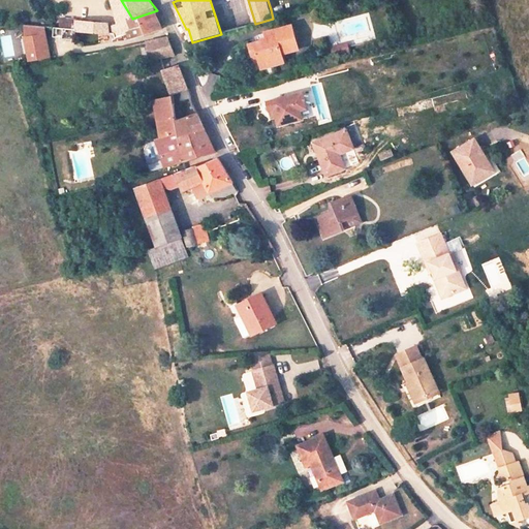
[(119,33),(120,35),(139,31),(142,37),(165,30),(160,16),(157,10),(132,19),(117,23),(119,33)]
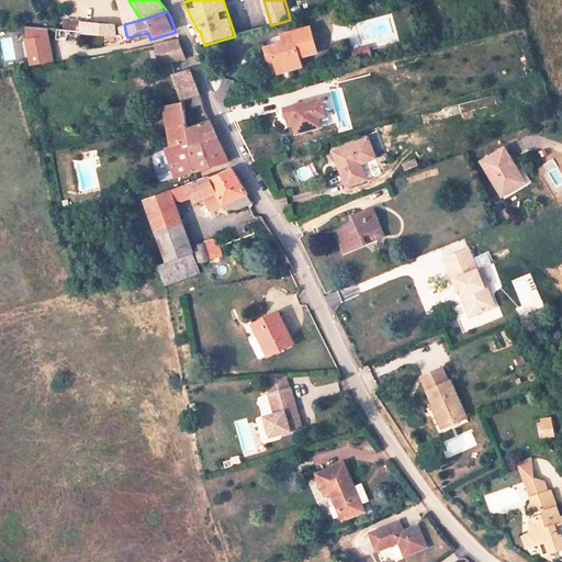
[(54,32),(54,23),(30,20),(33,34),(31,34),(36,58),(46,57),(47,63),(59,60),(54,32)]
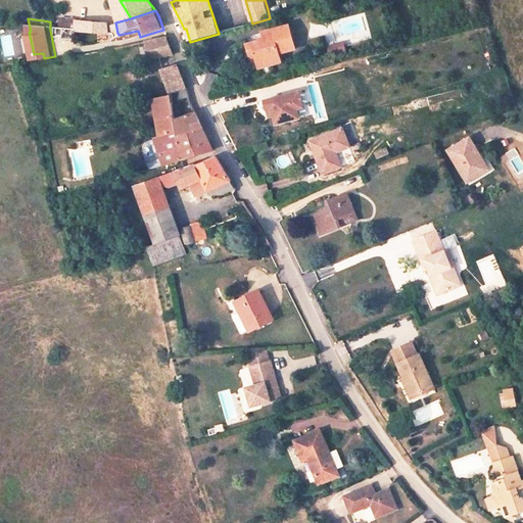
[(84,32),(83,27),(64,24),(63,32),(84,32)]
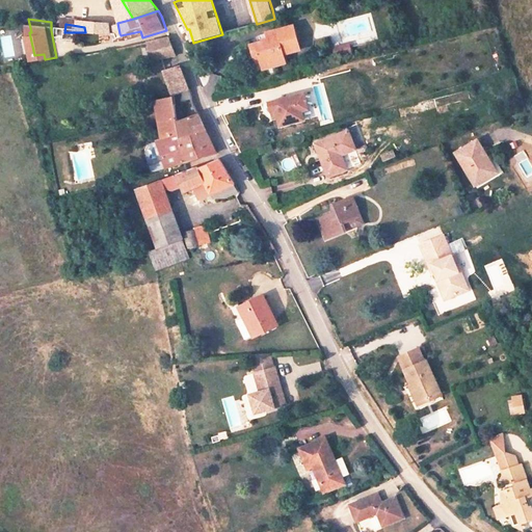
[(296,48),(290,27),(262,36),(264,44),(246,50),(247,54),(254,53),(258,64),(260,65),(269,63),(272,68),(283,64),(280,53),(296,48)]
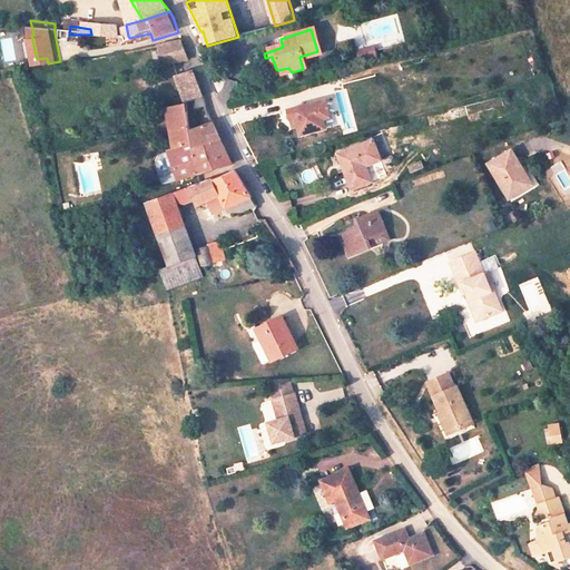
[(193,72),(188,61),(180,43),(158,49),(177,105),(167,107),(175,148),(194,144),(190,130),(186,104),(180,75),(193,72)]
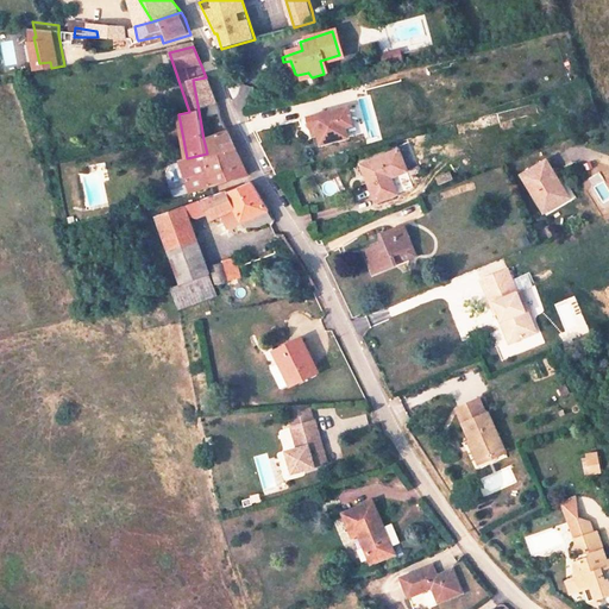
[(395,61),(394,57),(399,55),(396,50),(378,57),(381,66),(395,61)]
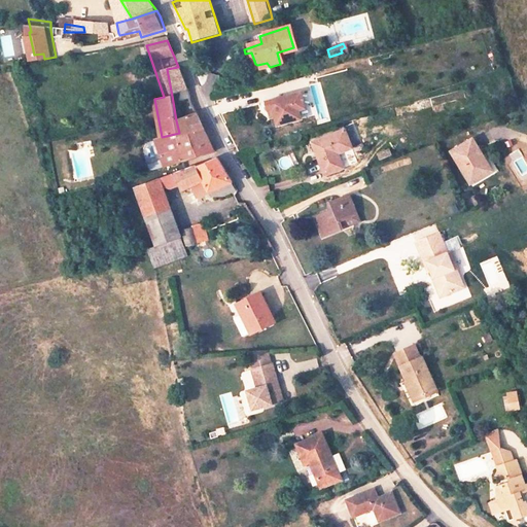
[(255,64),(251,53),(245,54),(249,66),(255,65),(257,71),(270,67),(267,63),(257,65),(255,64)]
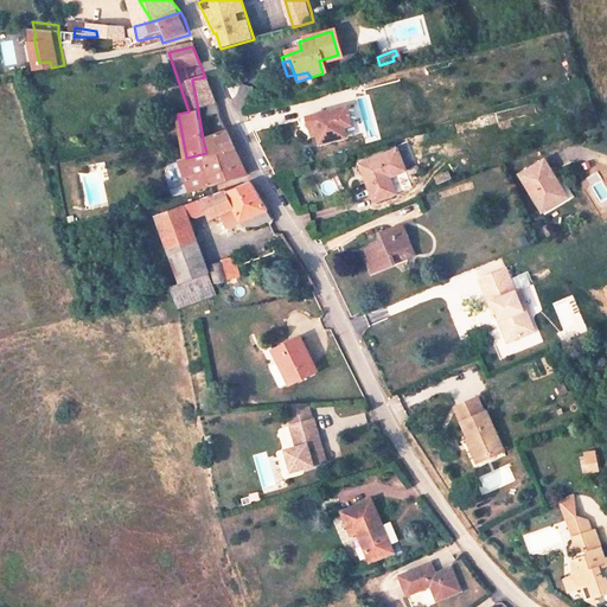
[(216,106),(205,77),(192,80),(198,110),(216,106)]
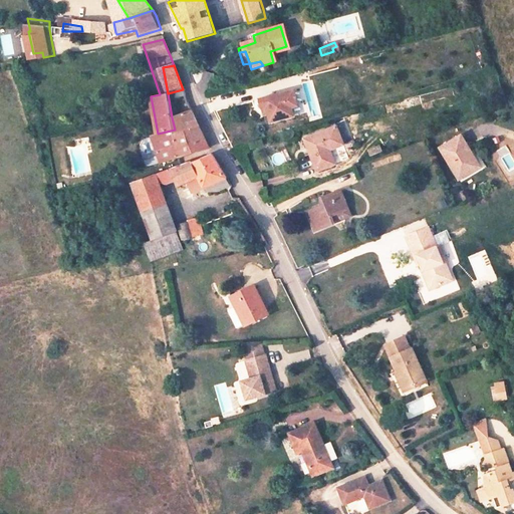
[(210,90),(213,73),(201,71),(198,88),(210,90)]
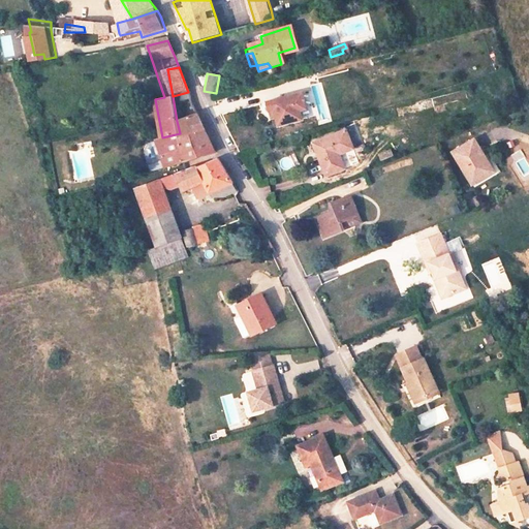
[(253,94),(216,97),(217,112),(254,109),(253,94)]
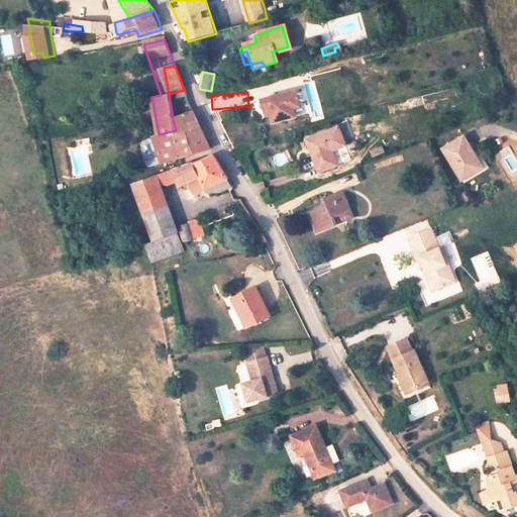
[(300,113),(294,93),(260,103),(262,113),(268,113),(273,129),(289,124),(287,116),(300,113)]
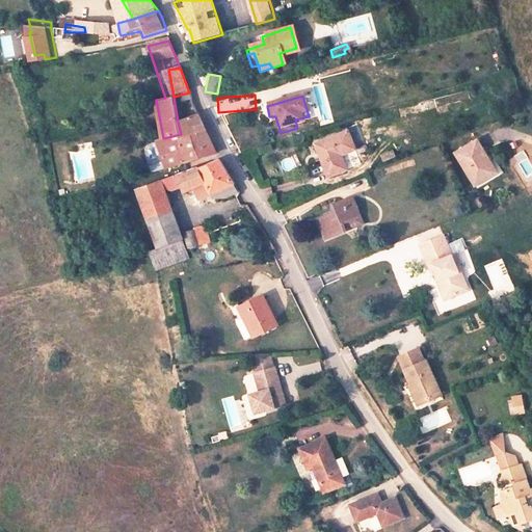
[(219,153),(201,114),(178,122),(181,134),(163,138),(157,139),(165,173),(219,153)]
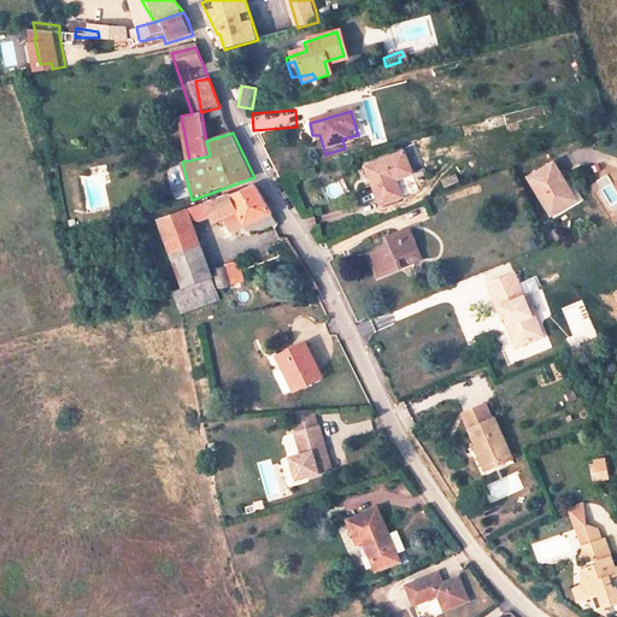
[(392,181),(410,176),(404,156),(364,166),(375,203),(395,197),(392,181)]
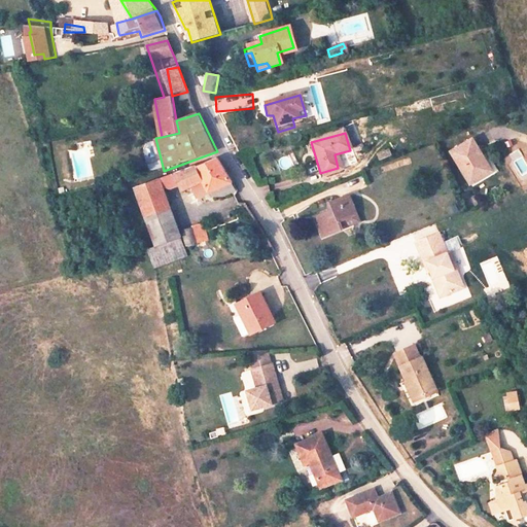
[(479,161),(481,157),(471,142),(451,154),(459,170),(480,163),(479,161)]
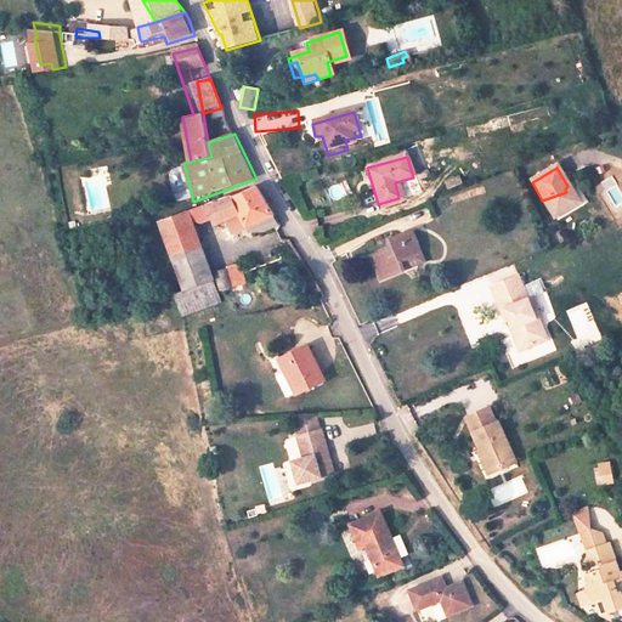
[(450,190),(465,184),(462,174),(446,180),(450,190)]
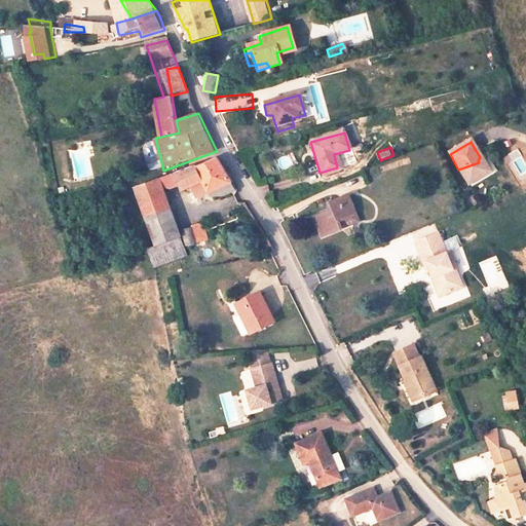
[(231,185),(218,160),(134,190),(155,247),(180,237),(160,186),(168,189),(179,185),(182,192),(199,186),(204,193),(231,185)]
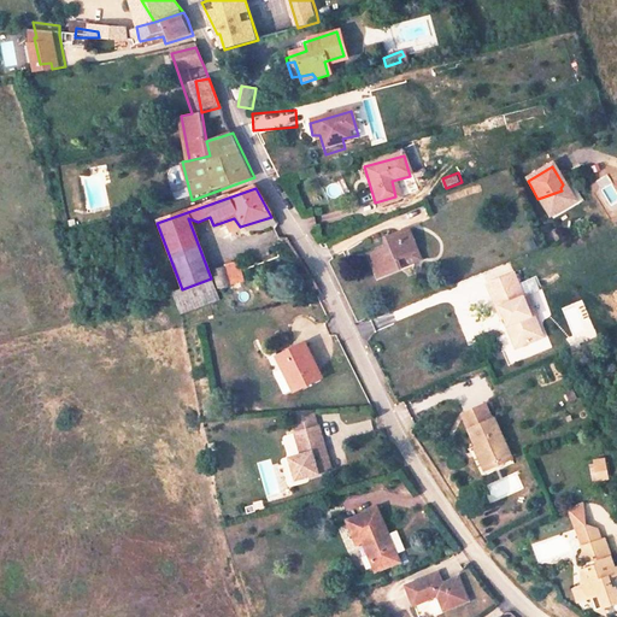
[(297,189),(288,194),(300,211),(307,206),(297,189)]
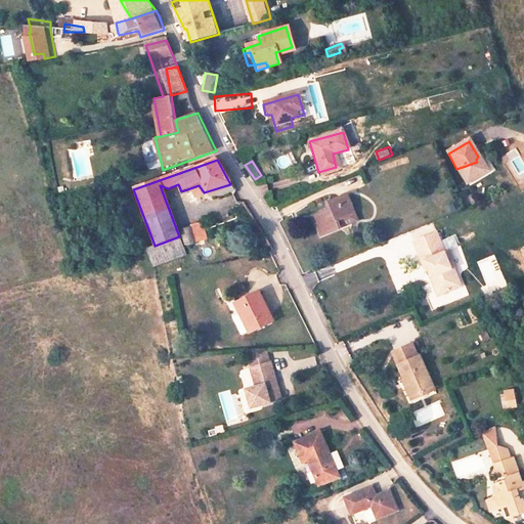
[(485,176),(477,162),(456,169),(467,186),(485,176)]
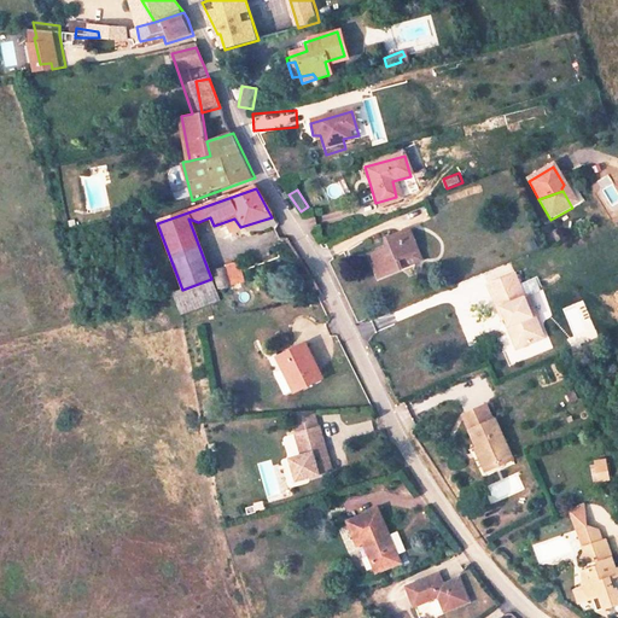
[(424,252),(413,229),(389,239),(391,246),(369,256),(380,279),(404,269),(402,262),(424,252)]
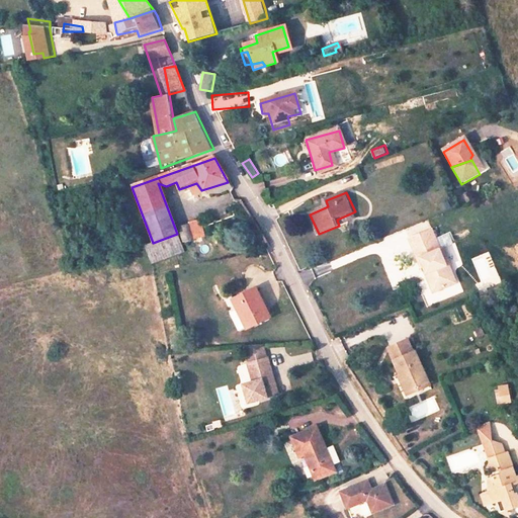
[(204,237),(199,224),(187,227),(190,235),(184,237),(185,243),(204,237)]
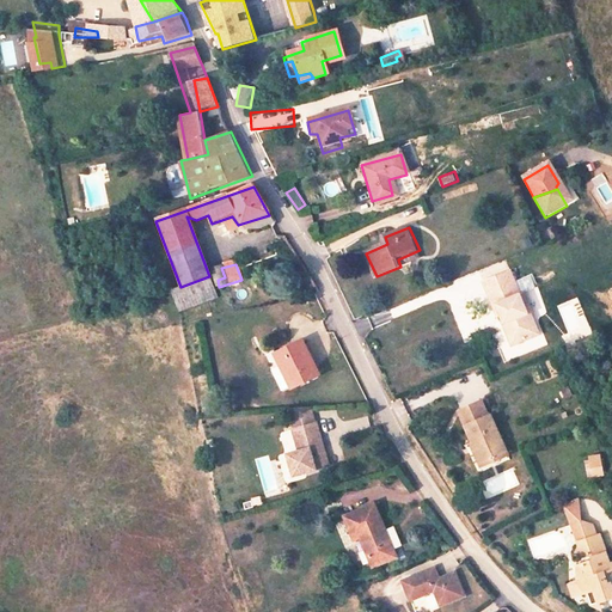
[(527,308),(513,268),(503,271),(508,285),(494,289),(501,310),(505,319),(509,317),(516,340),(540,330),(532,307),(527,308)]
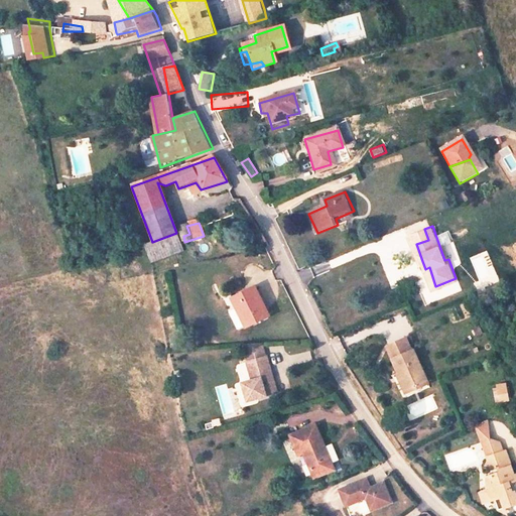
[(428,240),(424,229),(409,234),(419,262),(422,261),(416,244),(428,240)]
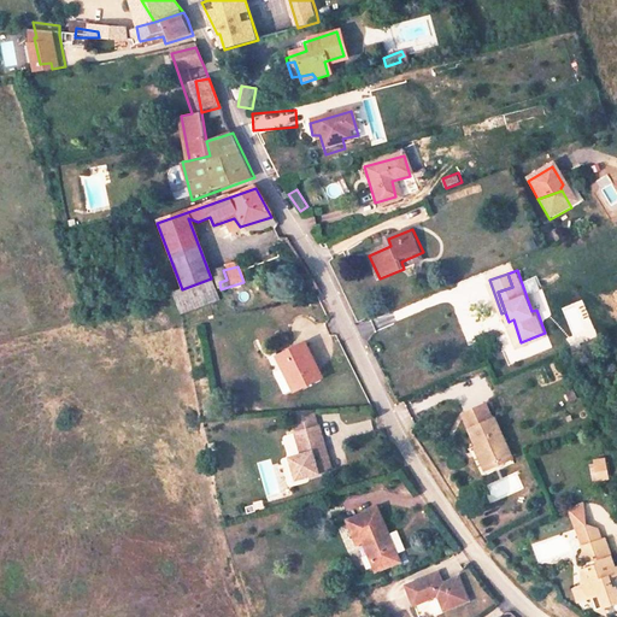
[(211,278),(182,289),(172,293),(181,313),(219,299),(211,278)]
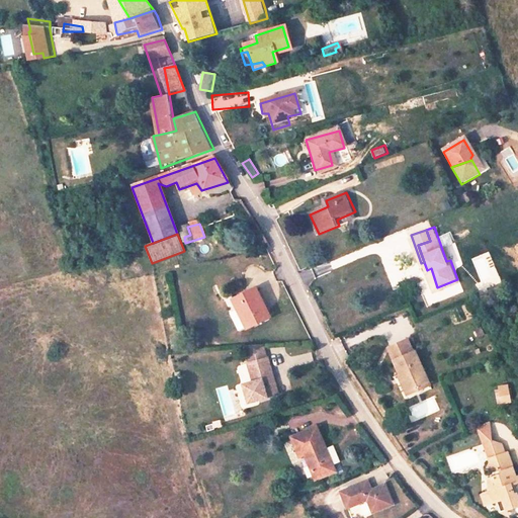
[(443,246),(452,241),(447,234),(439,238),(443,246)]
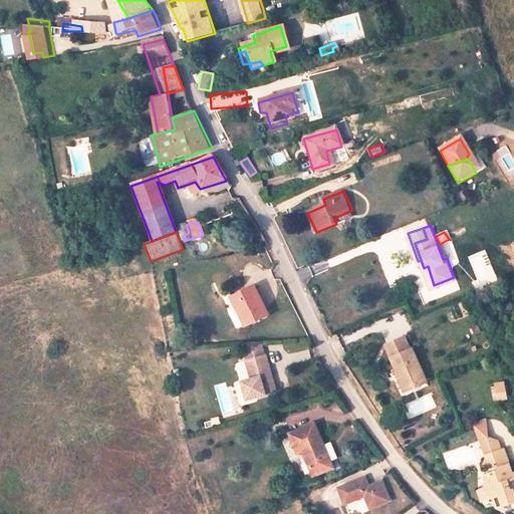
[(428,266),(424,268),(430,286),(434,285),(428,266)]
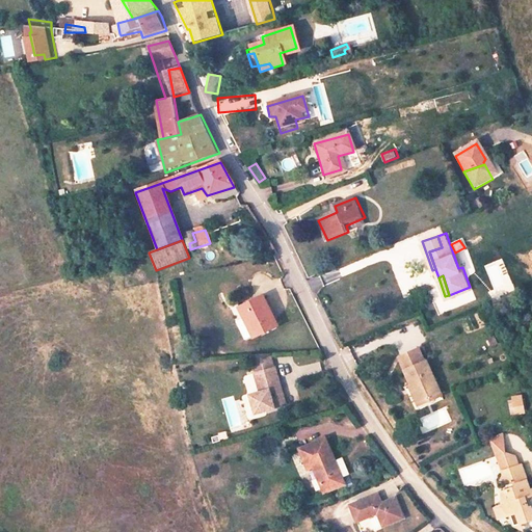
[(277,327),(262,298),(240,310),(256,339),(277,327)]
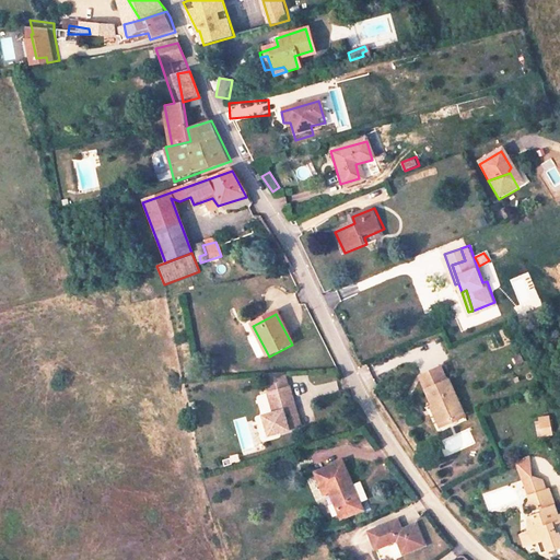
[(430,391),(427,392),(442,430),(465,419),(450,382),(446,382),(440,369),(423,376),(430,391)]
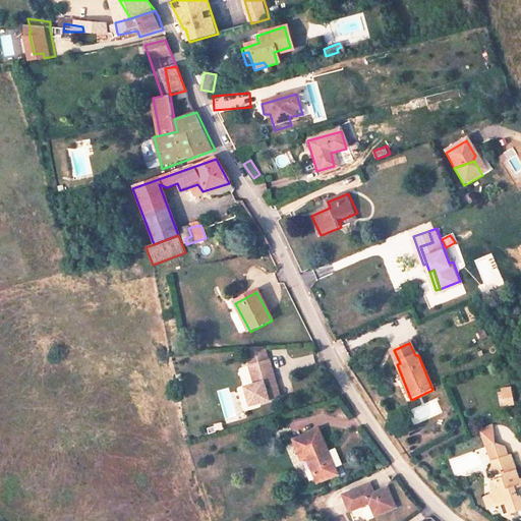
[(269,363),(265,353),(245,354),(251,370),(269,363)]
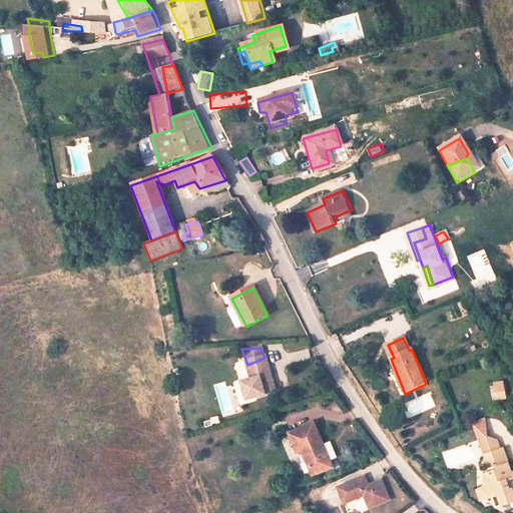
[(280,393),(267,359),(265,358),(247,365),(253,381),(262,399),(280,393)]
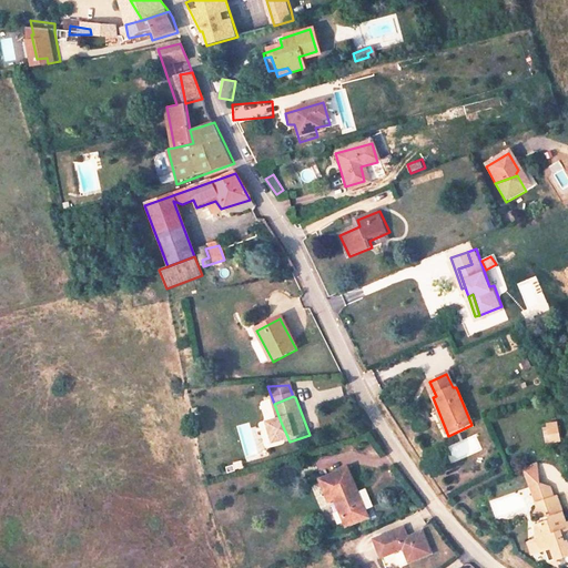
[(290,442),(281,422),(271,425),(267,427),(276,448),(290,442)]
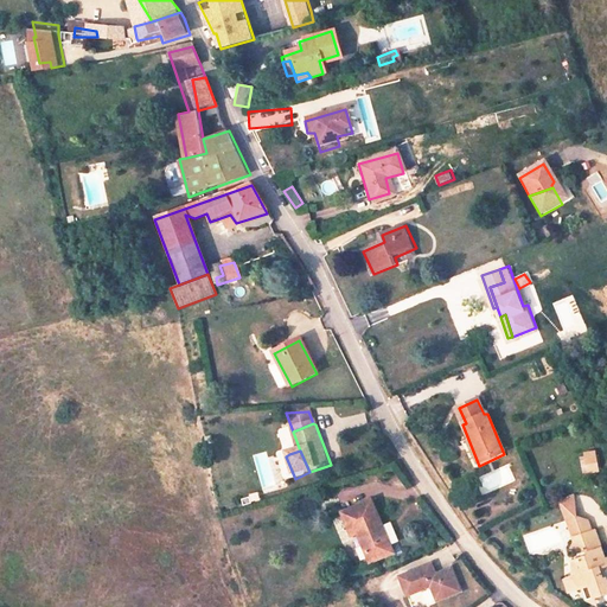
[(581,458),(582,473),(598,472),(595,452),(583,453),(585,458),(581,458)]
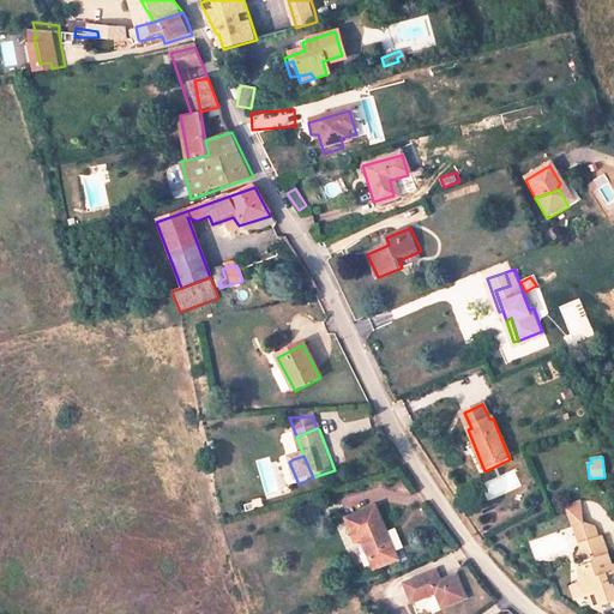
[(597,536),(594,525),(583,522),(581,500),(565,507),(577,542),(597,536)]
